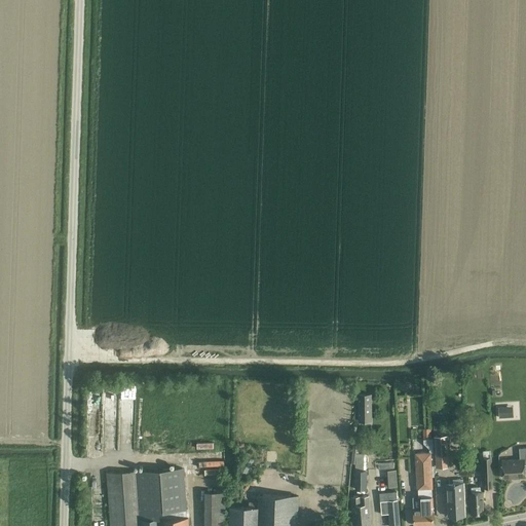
[(372,393),(359,393),(359,422),(372,422),(372,393)]
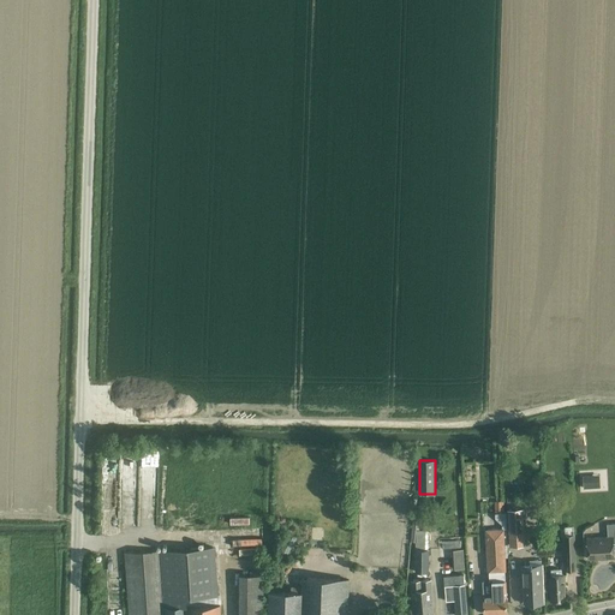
[(141,526),(142,461),(121,461),(120,526),(141,526)]
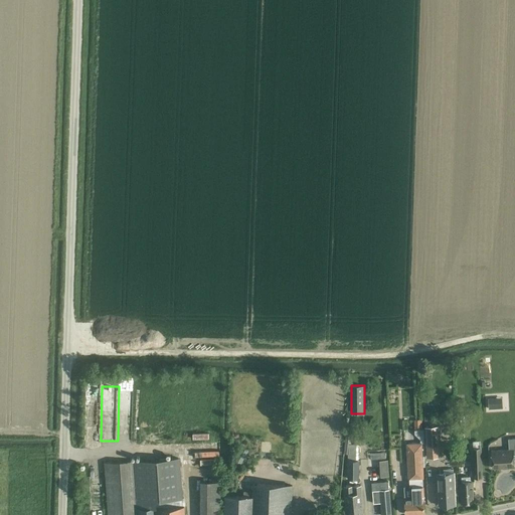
[(489,408),(506,408),(506,397),(489,397),(489,408)]
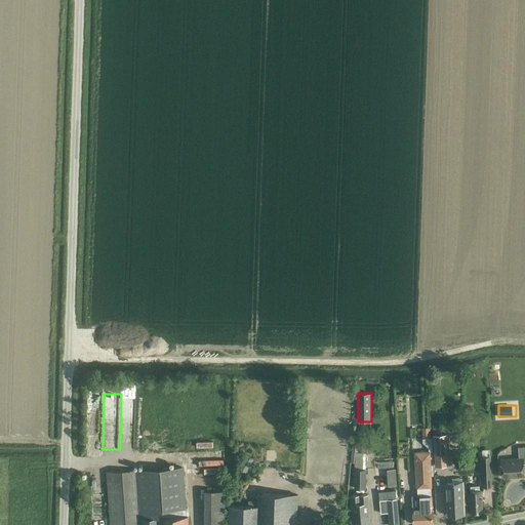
[(429,451),(415,451),(417,481),(431,480),(431,476),(434,476),(433,451),(433,445),(433,438),(431,438),(430,428),(421,428),(421,433),(421,438),(422,438),(422,443),(429,442),(429,448),(429,451)]
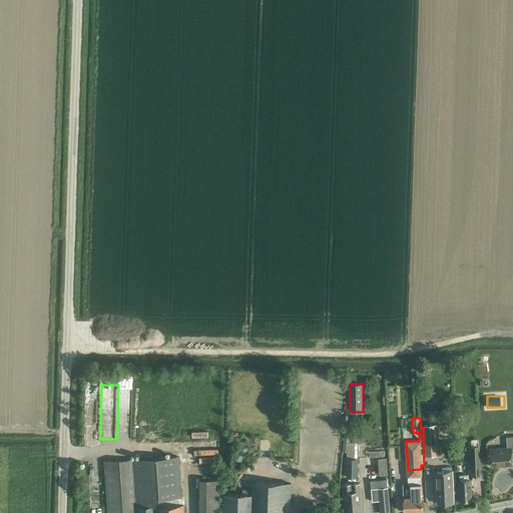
[(424,425),(426,455),(438,455),(436,424),(424,425)]
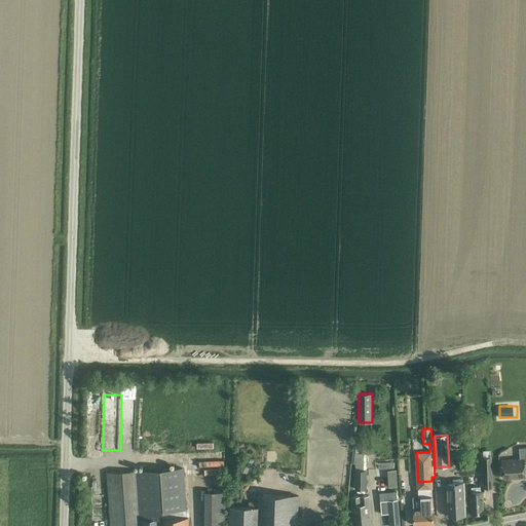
[(357,445),(355,457),(355,472),(357,490),(366,489),(367,489),(367,480),(367,470),(366,470),(367,445),(366,445),(357,445)]
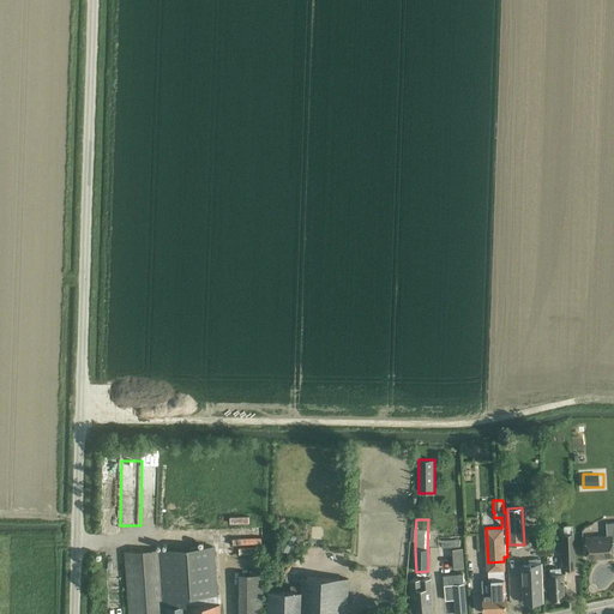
[(607,536),(585,537),(587,558),(613,557),(613,541),(613,540),(613,522),(606,523),(607,536)]
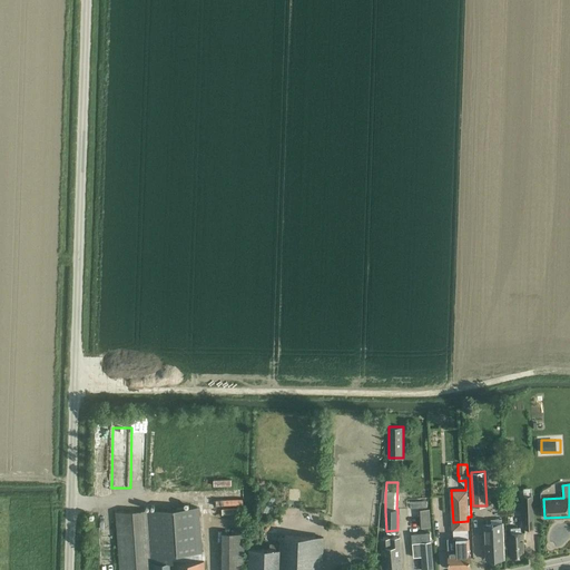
[(262,509),(271,513),(277,497),(268,493),(262,509)]
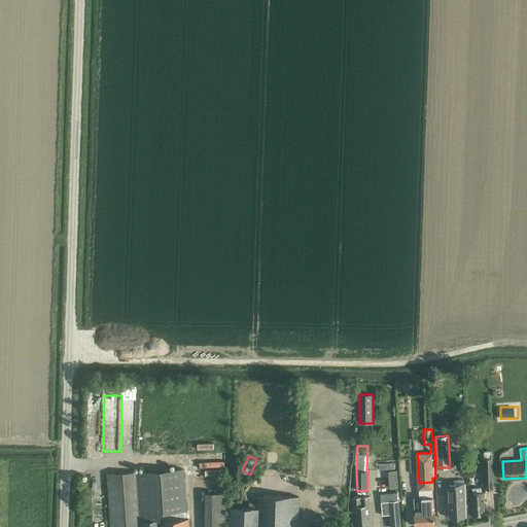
[(493,489),(492,459),(484,459),(485,489),(493,489)]
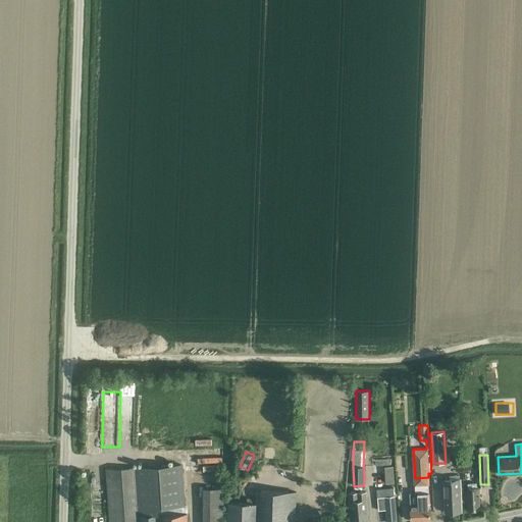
[(187,521),(186,514),(184,514),(180,465),(137,467),(140,521),(187,521)]
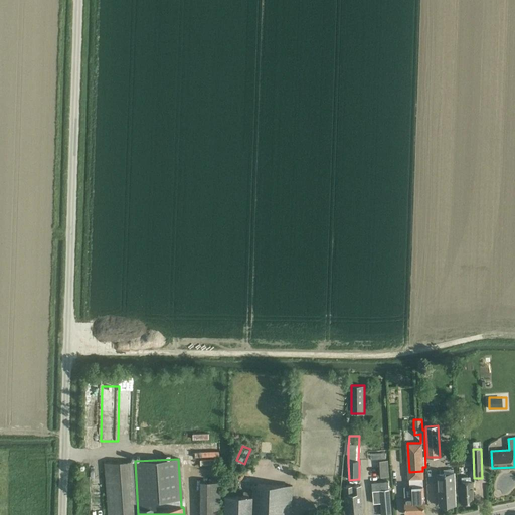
[(138,514),(135,461),(105,463),(108,514),(138,514)]
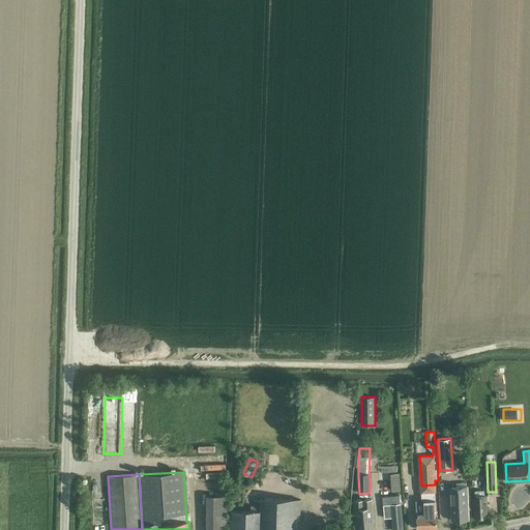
[(421,500),(416,501),(417,512),(417,519),(417,529),(437,528),(436,518),(436,504),(435,492),(435,484),(421,486),(421,500)]
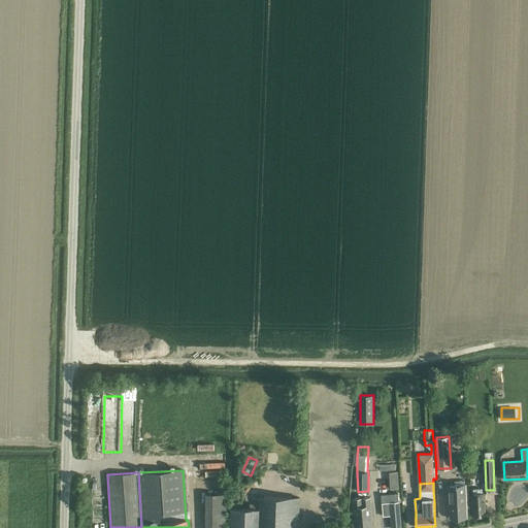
[(449,487),(450,507),(451,518),(466,517),(465,486),(449,487)]
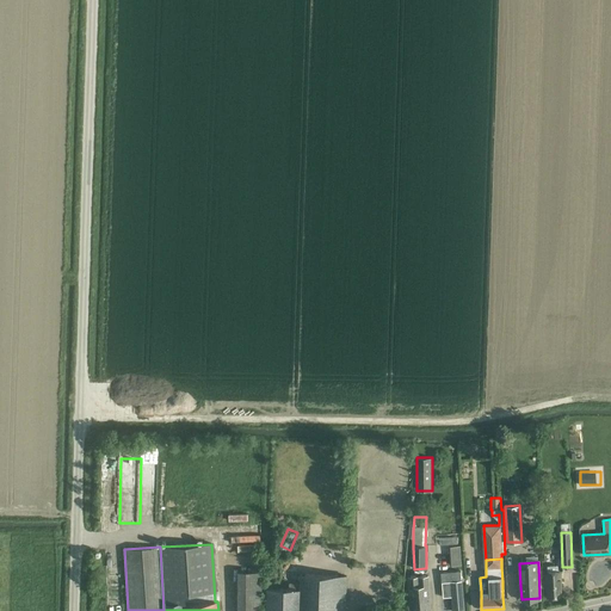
[(545,572),(547,586),(548,598),(561,597),(559,571),(556,566),(547,566),(548,572),(545,572)]
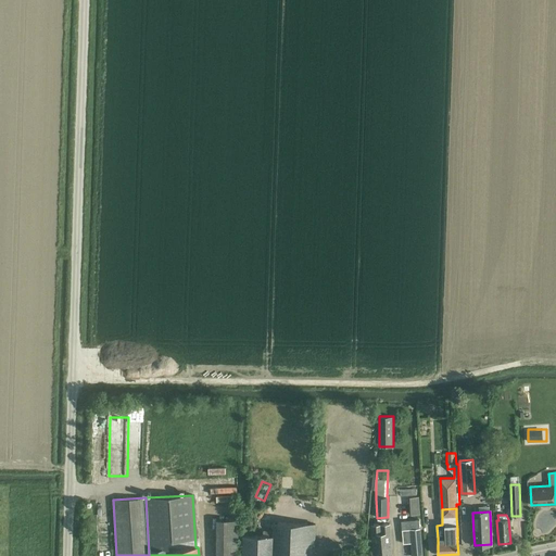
[(415,528),(402,530),(403,544),(411,543),(412,555),(418,555),(424,555),(422,542),(421,528),(420,528),(419,519),(414,519),(415,528)]
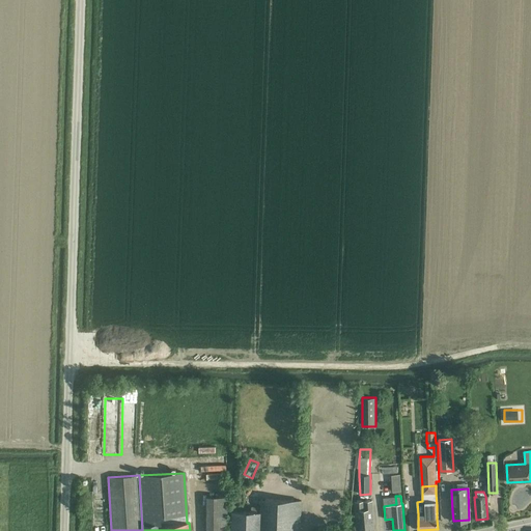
[(206,497),(206,530),(226,530),(227,497),(206,497)]
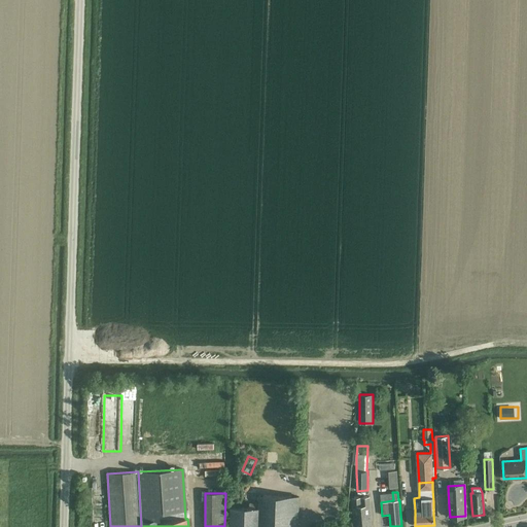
[(297,526),(299,498),(259,496),(258,510),(231,508),(230,526),(297,526)]
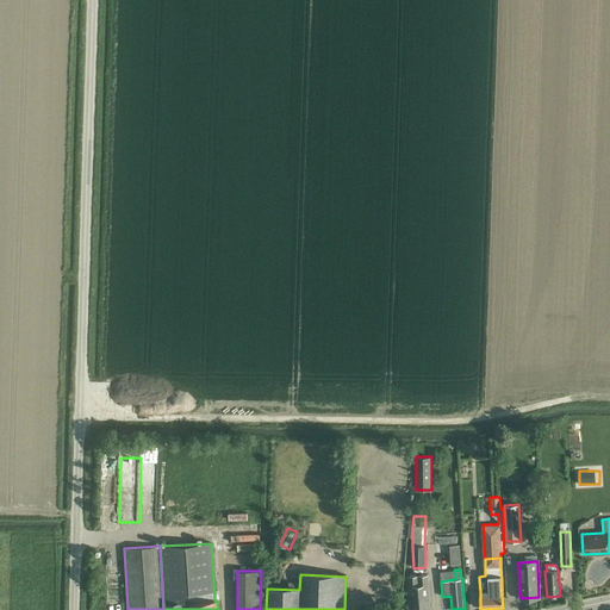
[(428,574),(410,576),(410,586),(411,609),(429,609),(429,585),(428,579),(428,574)]
